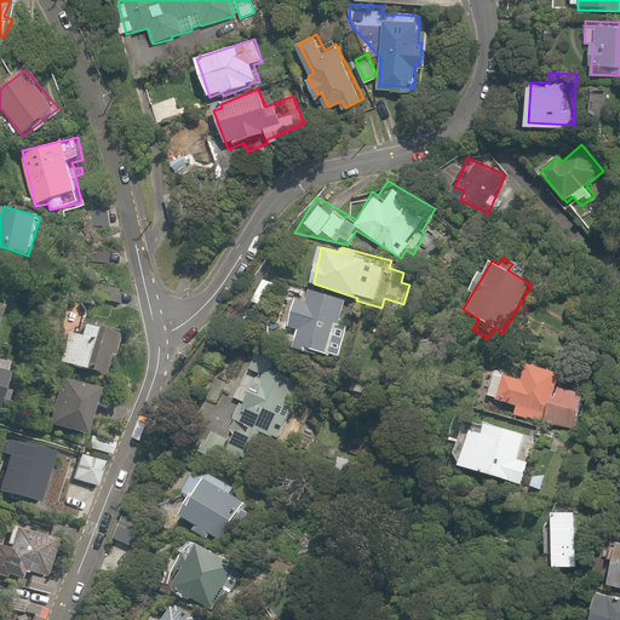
[(346,298),(311,288),(305,302),(296,299),(290,322),(286,322),(283,329),(288,331),(287,336),(296,338),(292,351),(317,357),(319,355),(331,359),(332,355),(340,357),(350,325),(339,322),(346,298)]
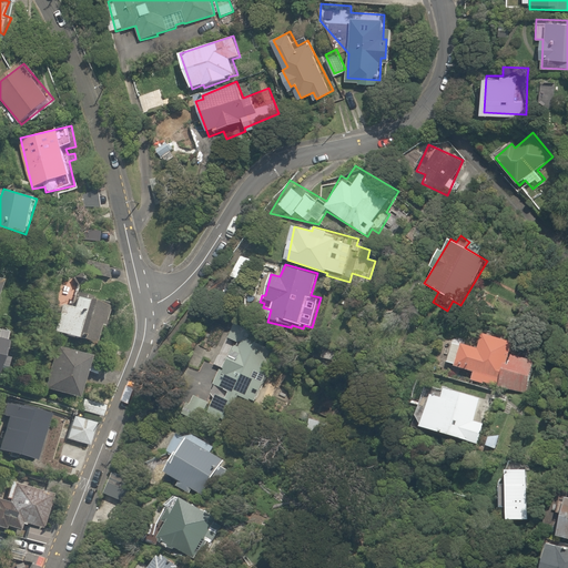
[(74,340),(84,300),(59,293),(49,333),(74,340)]
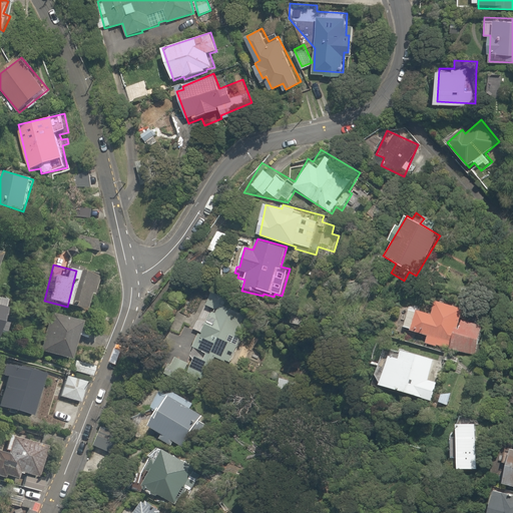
[(76,271),(67,307),(85,312),(94,276),(76,271)]
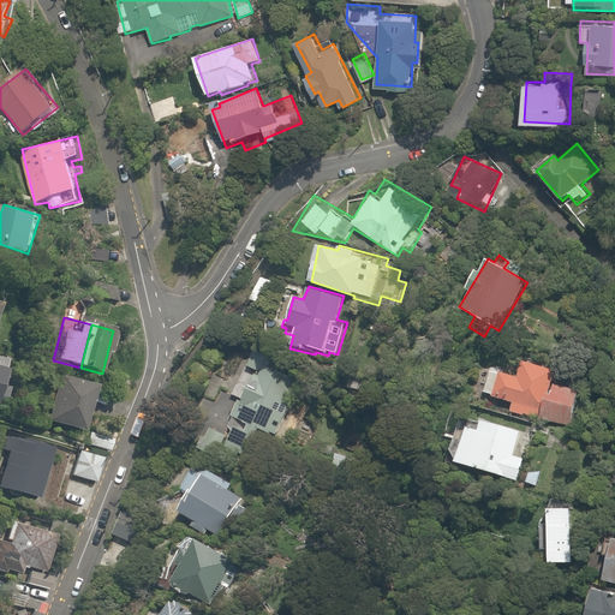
[(227,394),(234,396),(222,435),(219,445),(255,458),(263,437),(257,435),(258,431),(281,441),(302,387),(290,382),(297,362),(254,345),(251,354),(236,350),(225,378),(212,374),(207,386),(210,388),(207,399),(214,401),(212,407),(221,411),(227,394)]
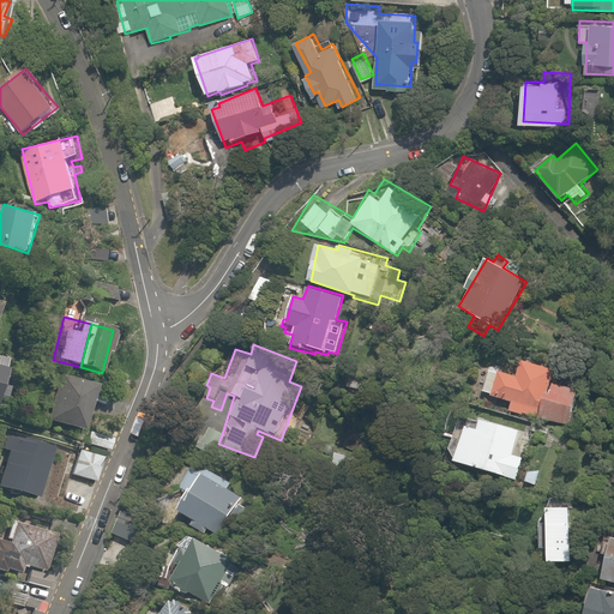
[(552,381),(555,368),(493,354),(483,392),(510,399),(506,409),(570,425),(578,387),(552,381)]
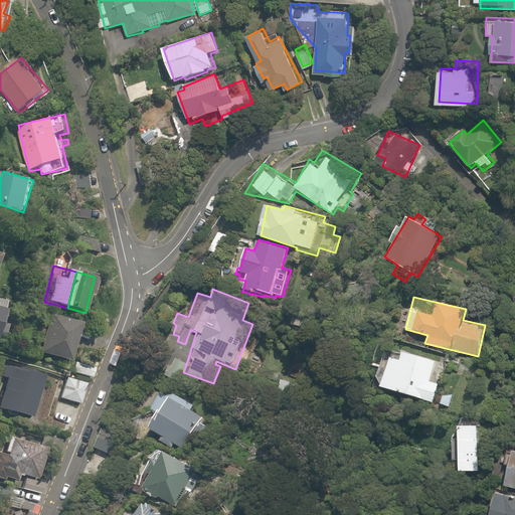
[(0,336),(5,324),(1,322),(8,304),(0,300),(0,336)]
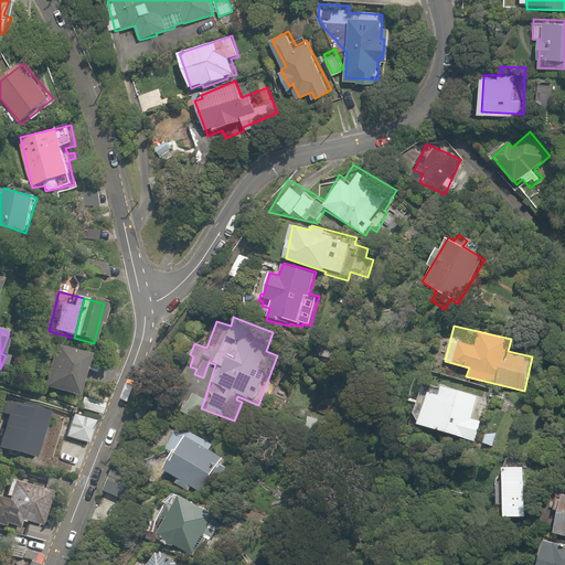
[(53,344),(42,385),(80,395),(76,407),(100,413),(105,395),(81,388),(88,354),(53,344)]
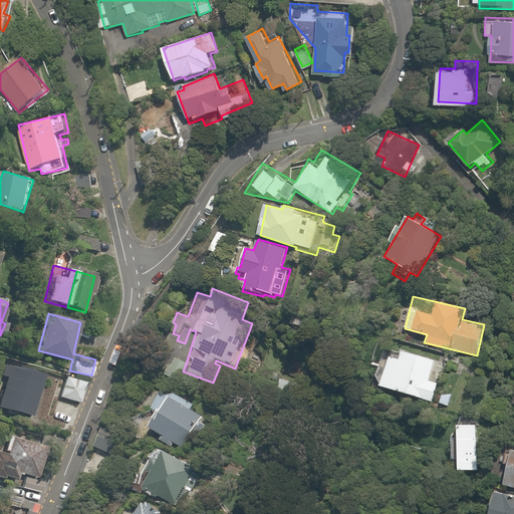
[(432,402),(438,381),(430,378),(436,359),(387,344),(374,384),(432,402)]
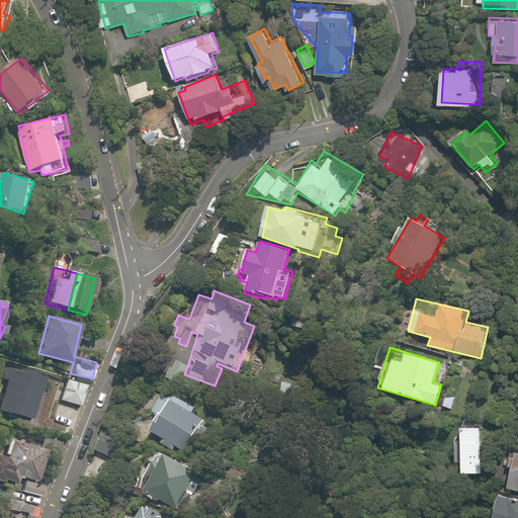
[(0,411),(29,420),(42,378),(2,365),(0,370),(0,379),(4,381),(0,394),(0,411)]
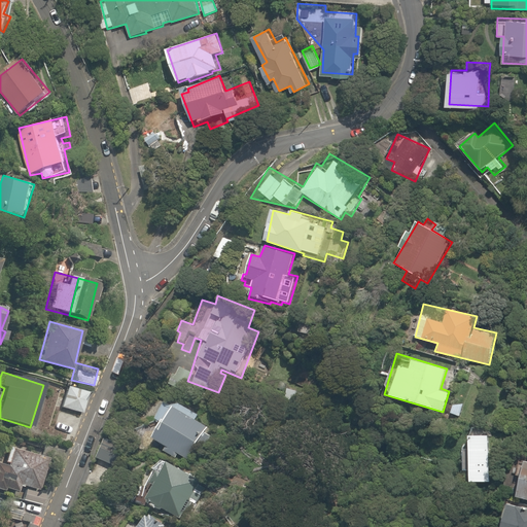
[(88,390),(67,385),(61,407),(81,413),(88,390)]
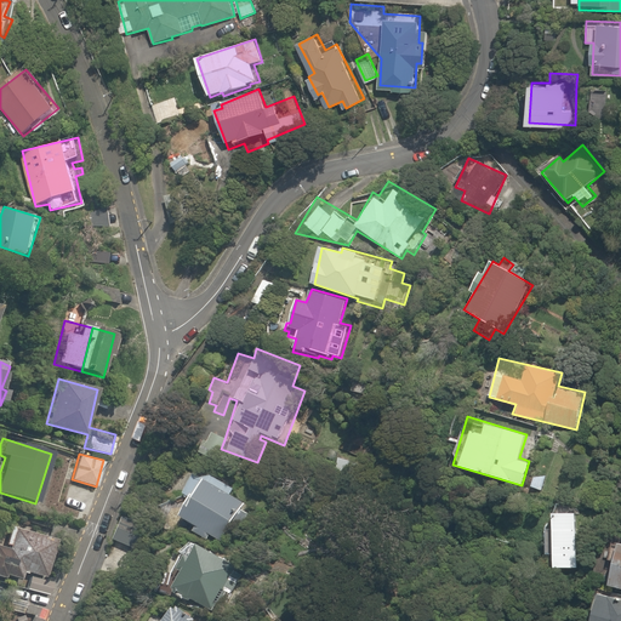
[(182,494),(191,499),(180,518),(195,527),(193,531),(209,540),(211,535),(223,541),(231,528),(239,531),(250,511),(246,510),(250,501),(234,493),(238,488),(209,472),(208,474),(195,468),(182,494)]
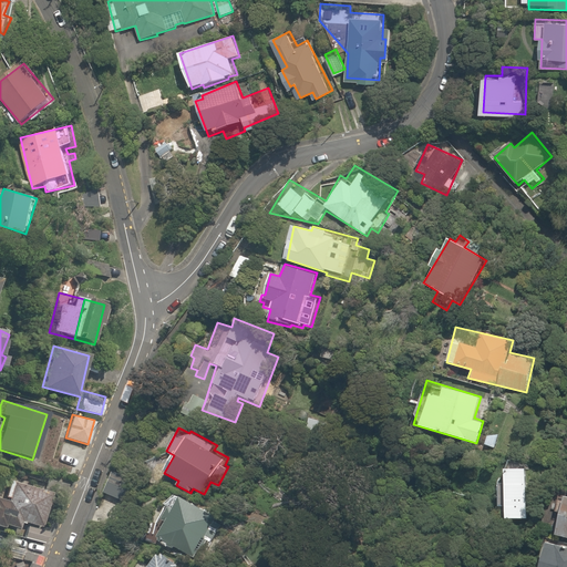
[(136,481),(116,470),(105,491),(125,502),(136,481)]
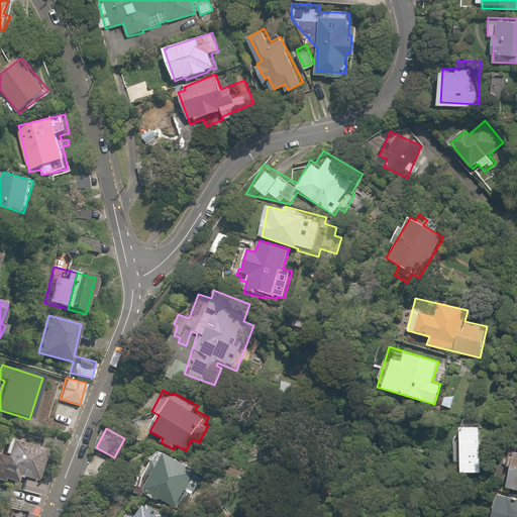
[(0,482),(3,483),(4,481),(15,484),(17,477),(22,478),(37,483),(46,449),(12,439),(8,454),(0,451),(0,482)]
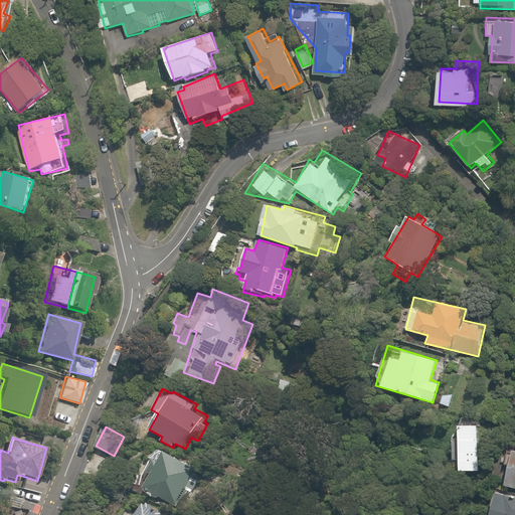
[(197,471),(165,453),(155,448),(150,458),(160,463),(146,490),(177,507),(187,489),(192,492),(203,474),(197,471)]
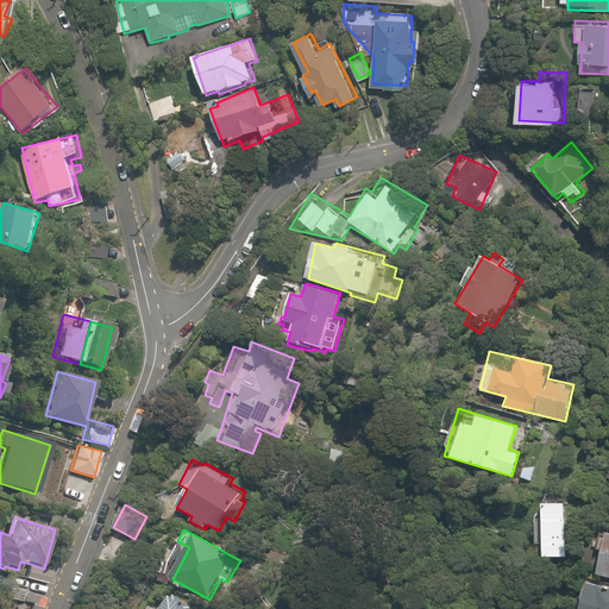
[(571,533),(551,534),(551,552),(571,551),(571,533)]
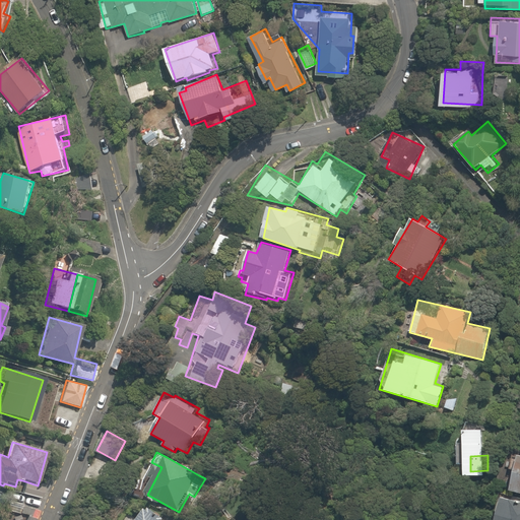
[(519,455),(519,456),(519,459),(513,458),(510,469),(516,470),(511,491),(519,493),(519,455)]
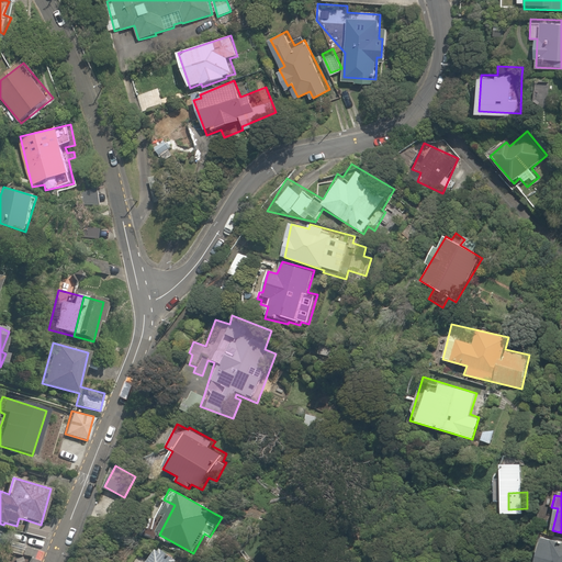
[(561,561),(561,543),(544,540),(539,561),(561,561)]
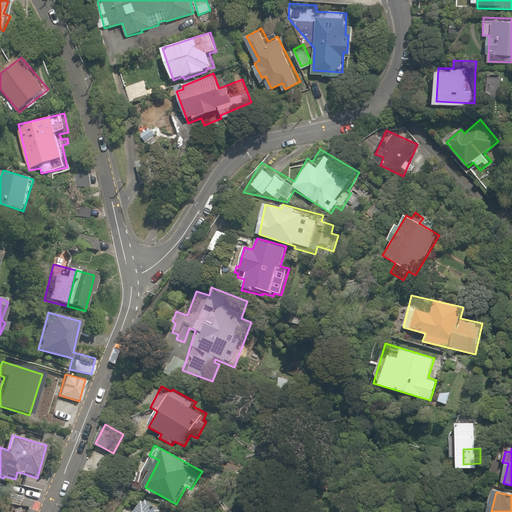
[(159,511),(145,501),(137,511),(159,511)]
